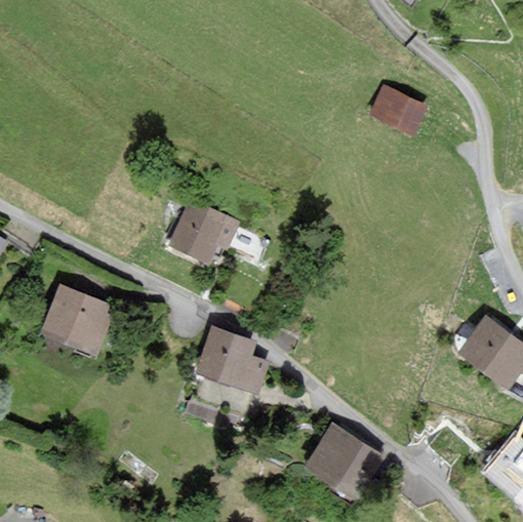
[(385,86),(372,113),(416,133),(430,108),(385,86)]
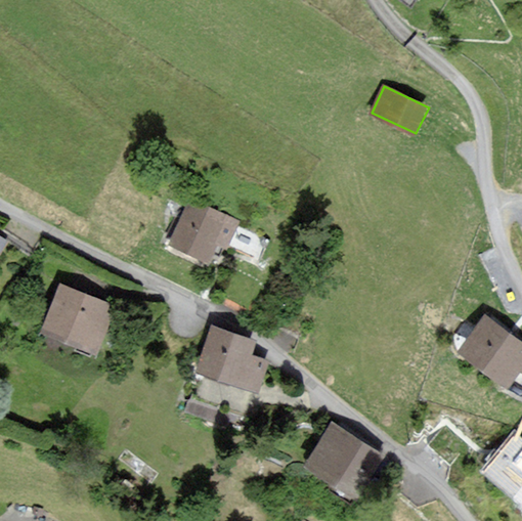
[(191,198),(170,244),(216,265),(237,219),(191,198)]
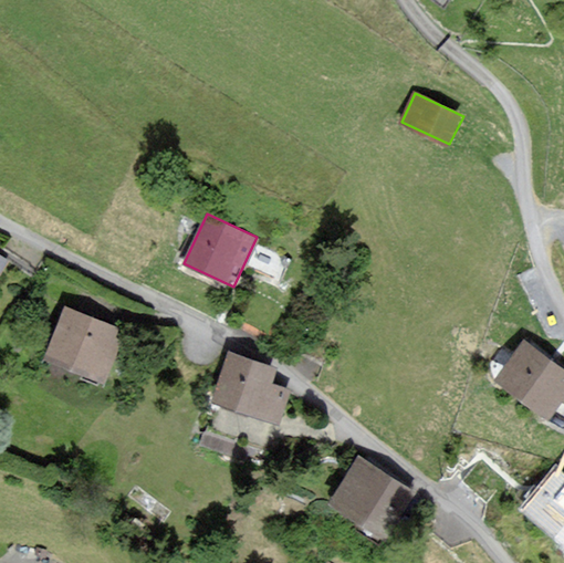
[(63,305),(44,356),(98,377),(118,325),(63,305)]
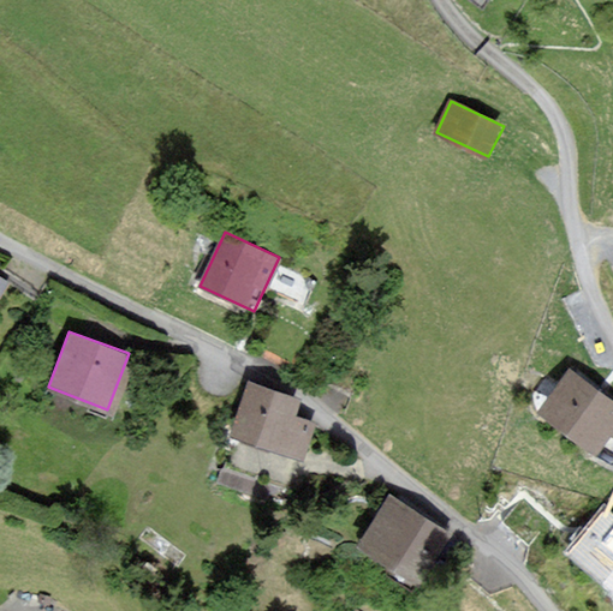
[(540,406),(591,447),(612,420),(612,401),(570,367),(540,406)]
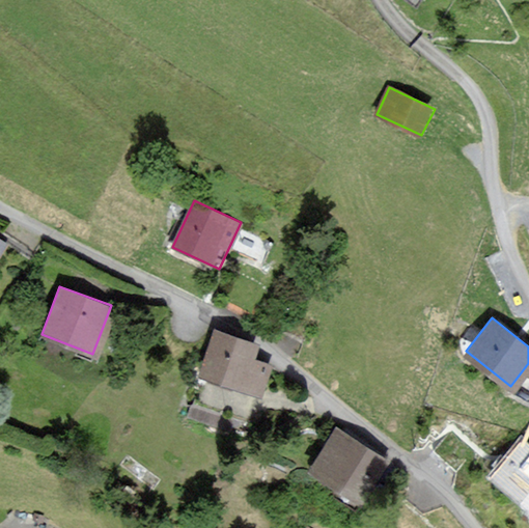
[(255,343),(215,330),(200,370),(258,390),(268,363),(251,358),(255,343)]
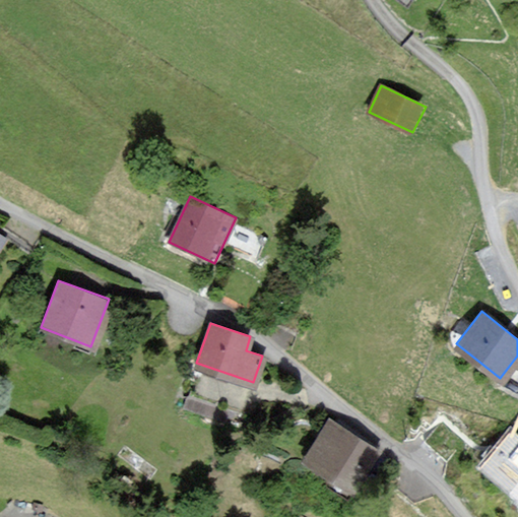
[(328,418),(304,456),(350,487),(376,450),(328,418)]
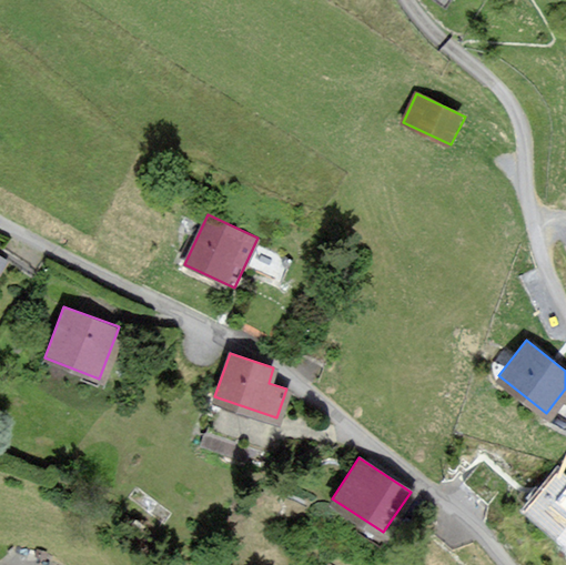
[(565,475),(558,468),(526,505),(565,538),(565,475)]
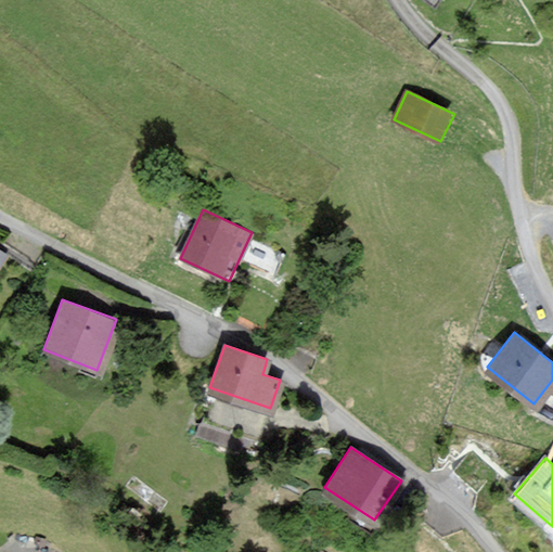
All buildings are outlined.
